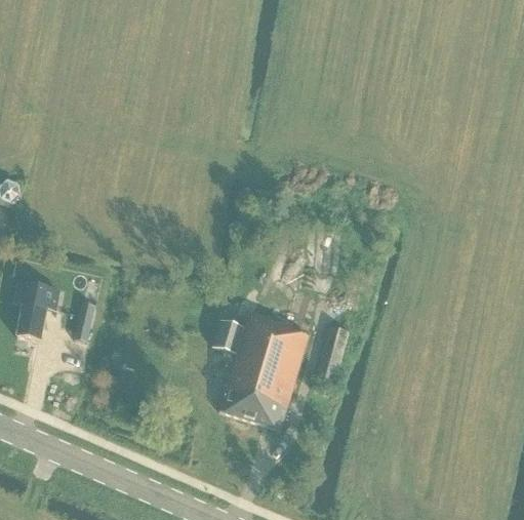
[(18,282),(15,302),(24,303),(17,335),(42,341),(48,308),(57,310),(61,290),(18,282)]
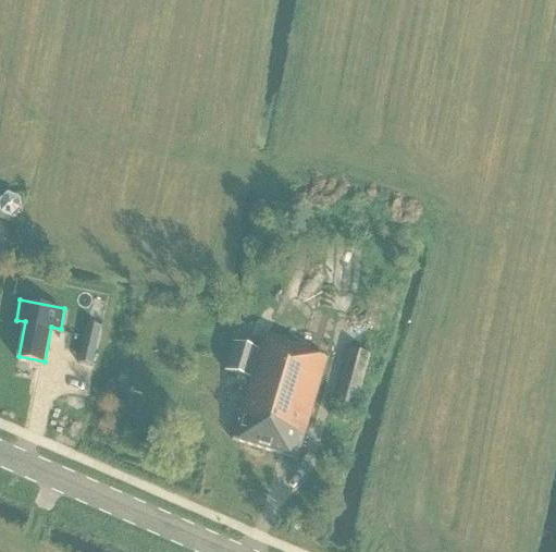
[(88,320),(79,358),(94,362),(102,323),(88,320)]
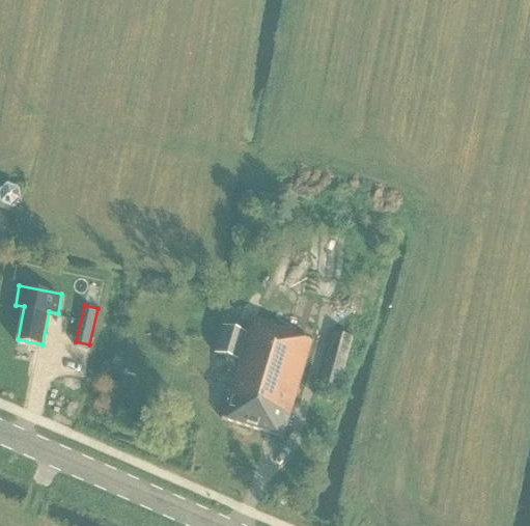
[(222,322),(214,349),(240,357),(236,367),(222,415),(283,435),(312,339),(293,334),(295,328),(273,322),(270,321),(253,315),(251,320),(248,329),(222,322)]
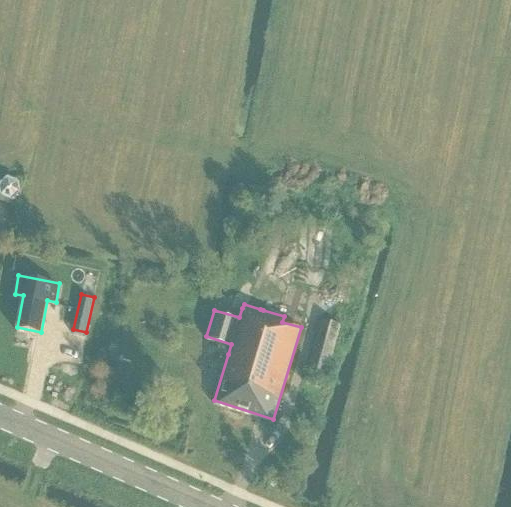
[(339,323),(320,318),(306,369),(308,369),(304,380),(320,384),(323,373),(325,374),(339,323)]
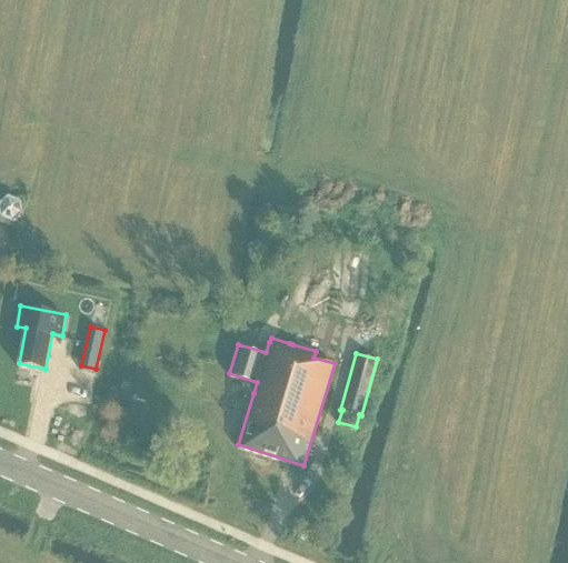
[(243,400),(247,384),(232,382),(229,396),(243,400)]
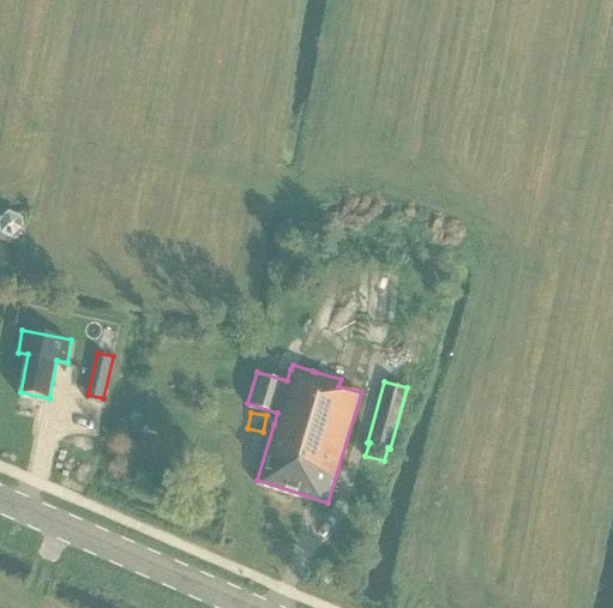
All buildings are outlined.
